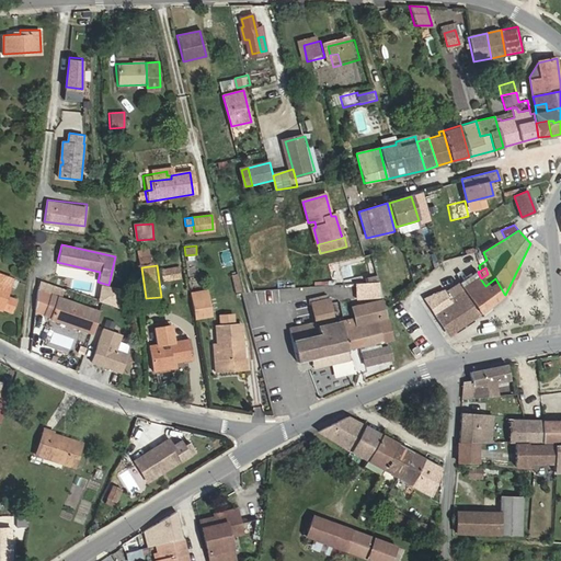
[(183,279),(181,268),(162,271),(163,282),(183,279)]
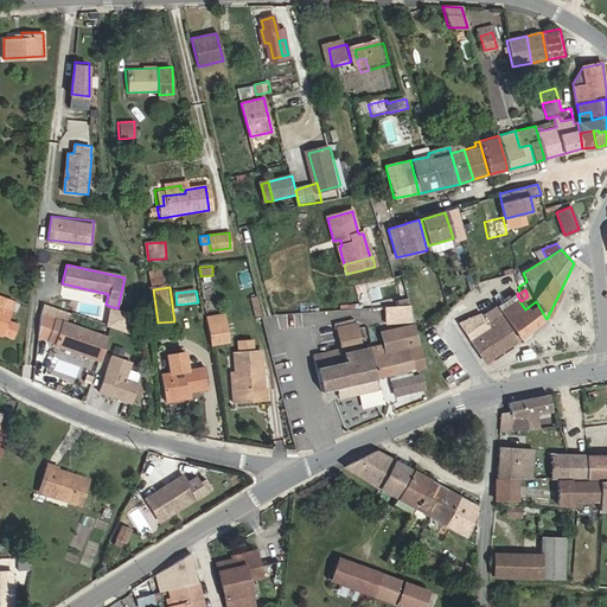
[(248,302),(246,292),(229,294),(231,305),(248,302)]
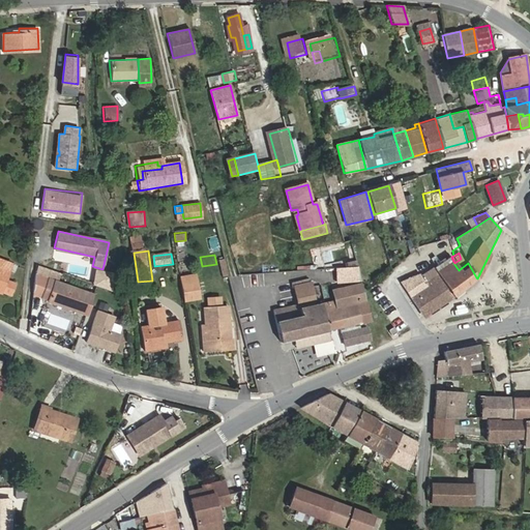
[(0,293),(9,296),(13,285),(3,282),(10,264),(0,260),(0,293)]
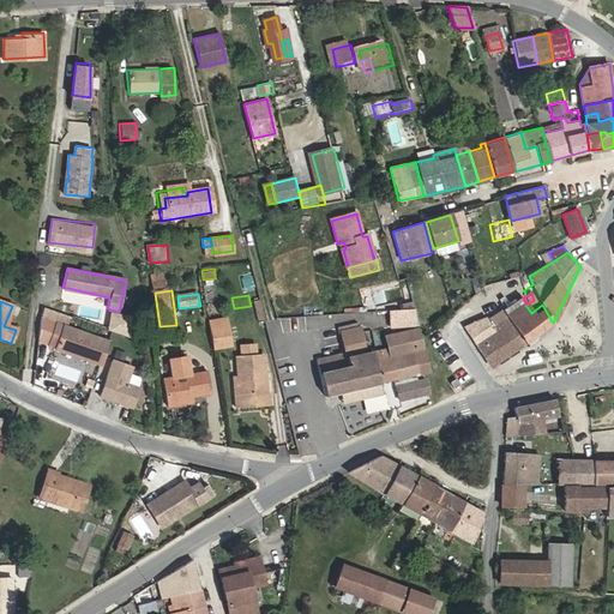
[(531,313),(525,305),(524,302),(505,314),(507,318),(524,343),(552,321),(542,305),(531,313)]
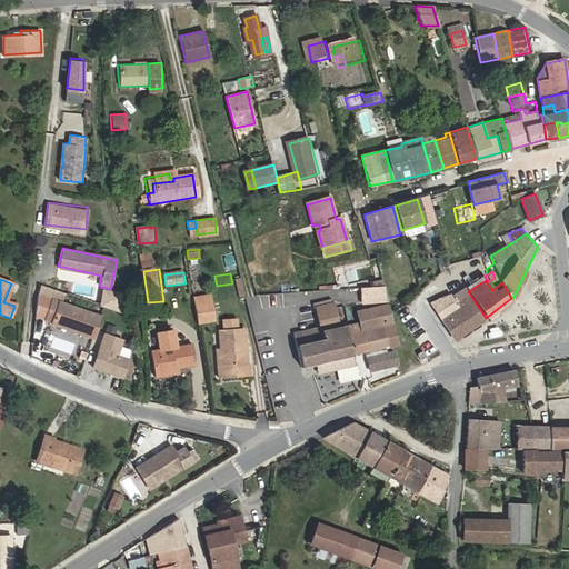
[(456,303),(470,295),(468,291),(465,287),(451,296),(456,303)]
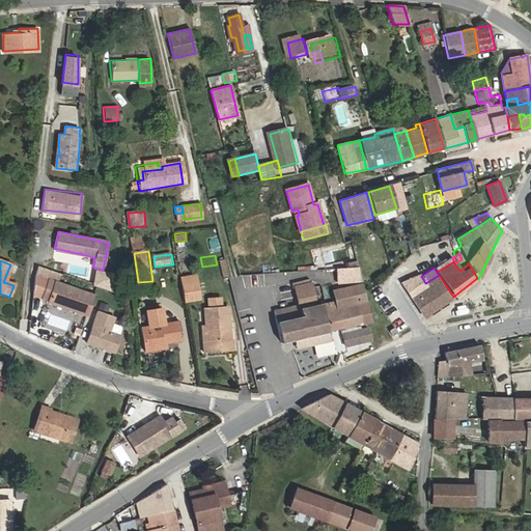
[(338,284),(362,282),(358,269),(335,270),(338,284)]
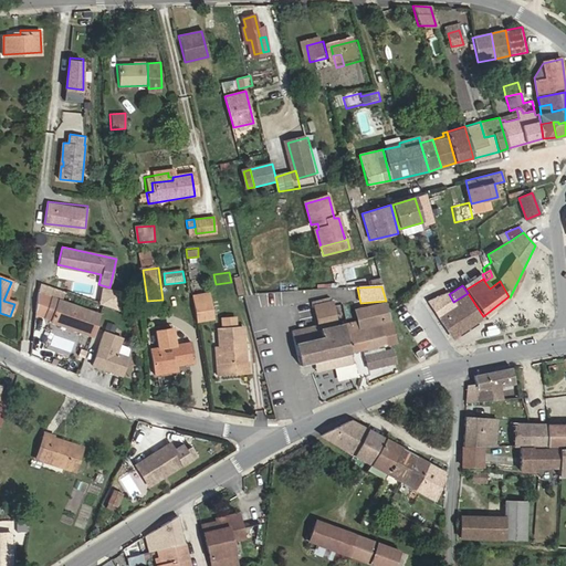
[(428,302),(452,338),(483,316),(468,293),(453,302),(449,294),(448,293),(428,302)]
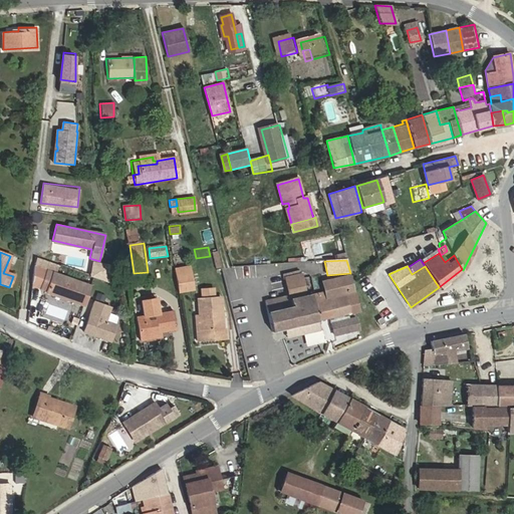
[(40,289),(47,272),(33,267),(30,285),(40,289)]
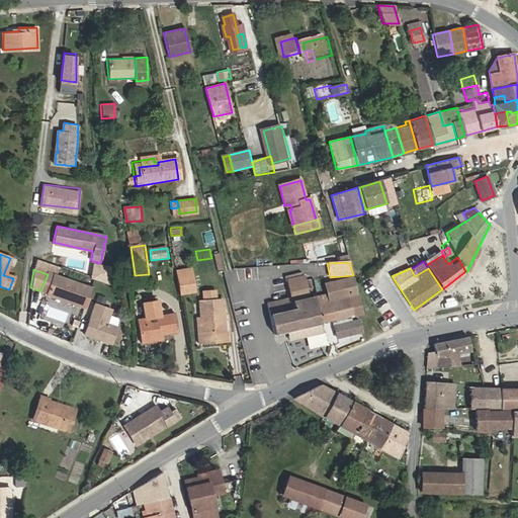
[(91,290),(84,288),(48,274),(40,291),(48,294),(48,295),(77,307),(84,309),(91,290)]
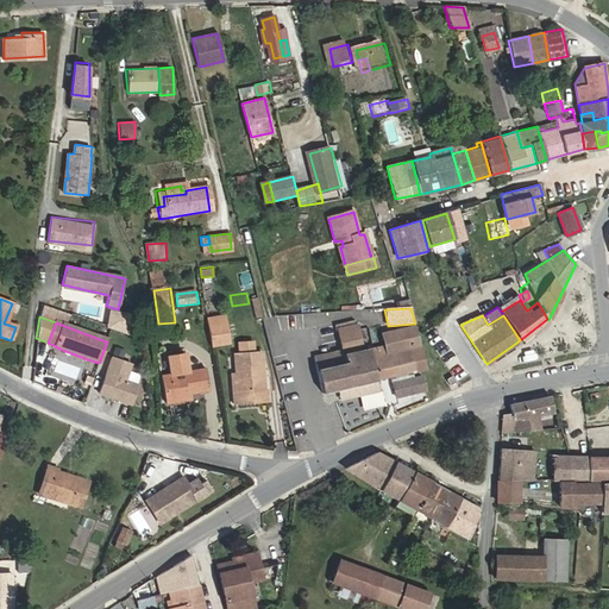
[(343,350),(312,357),(321,394),(338,389),(377,380),(389,377),(394,397),(422,390),(419,376),(410,378),(409,372),(425,368),(415,325),(381,333),(384,345),(363,351),(356,325),(337,330),(343,350)]
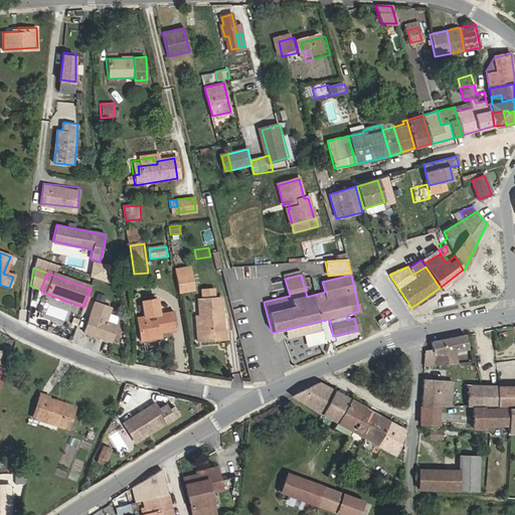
[(180,295),(195,292),(193,276),(177,278),(180,295)]
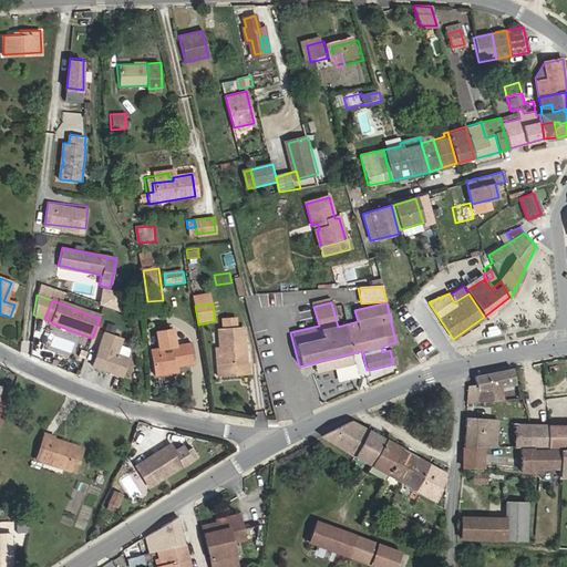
[(402,311),(398,312),(402,326),(408,323),(404,312),(403,313),(402,311)]
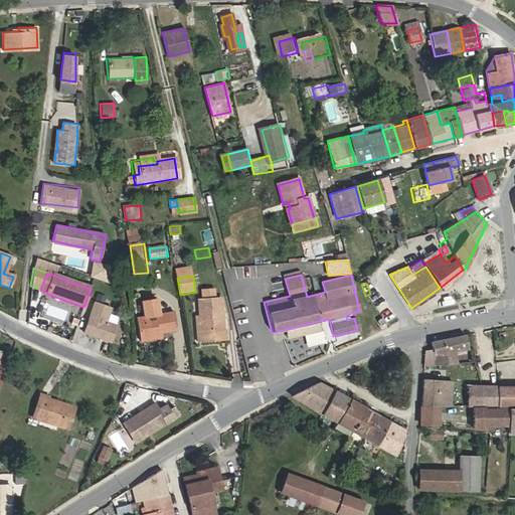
[(221,299),(198,301),(201,318),(204,342),(226,339),(221,299)]
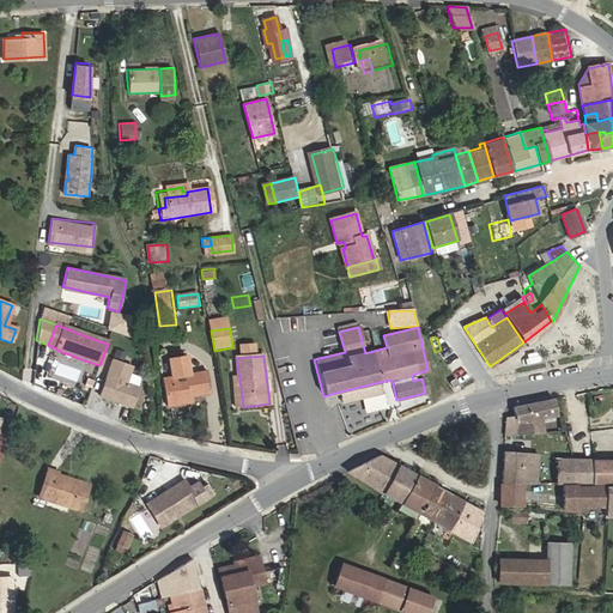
[(189,375),(187,357),(170,359),(171,376),(163,377),(165,399),(189,396),(212,393),(208,372),(189,375)]
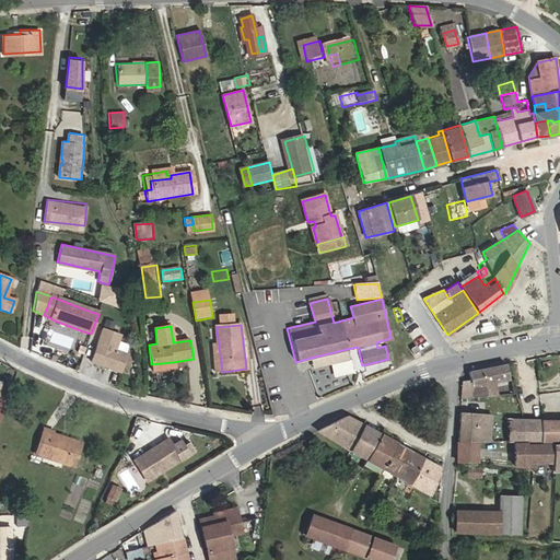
[(126,358),(114,353),(120,338),(103,330),(90,363),(118,375),(126,358)]
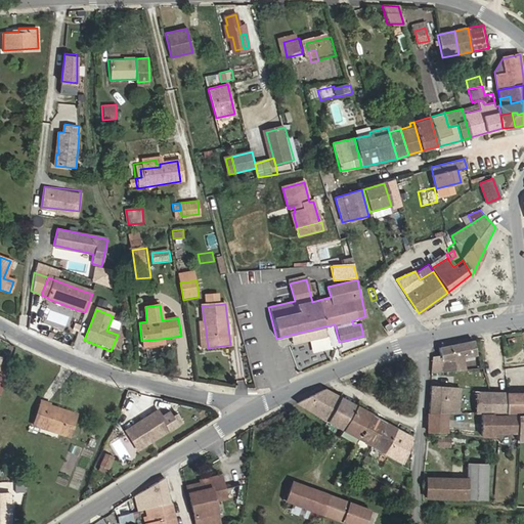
[(294,344),(326,336),(324,326),(291,335),(294,344)]
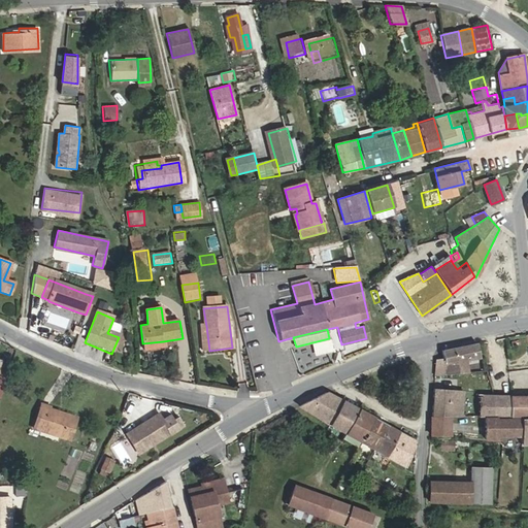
[(163,348),(163,341),(142,343),(143,350),(163,348)]
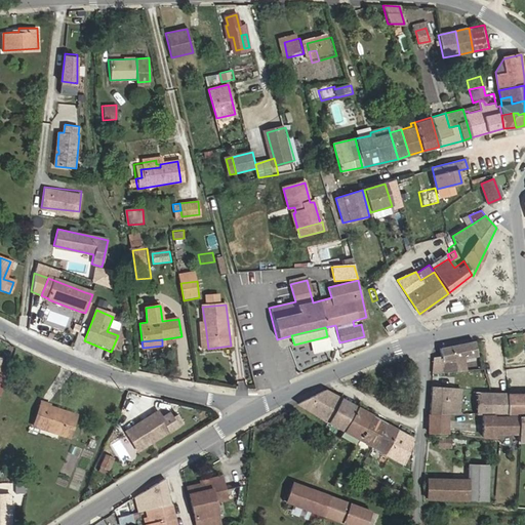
[(312,342),(314,352),(328,349),(327,339),(312,342)]
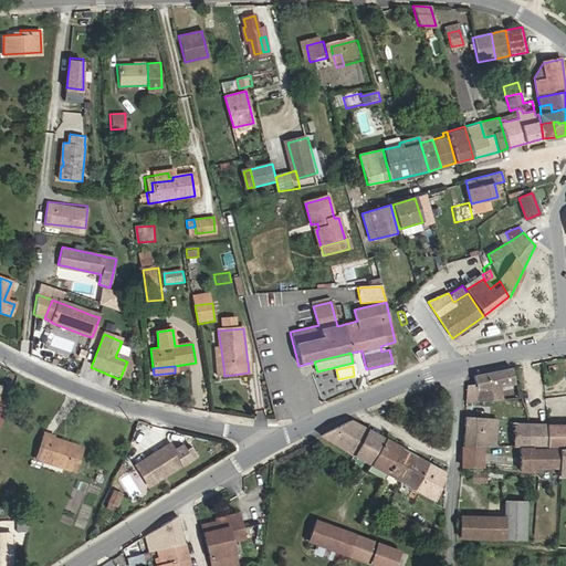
[(369,370),(370,377),(386,374),(385,366),(369,370)]
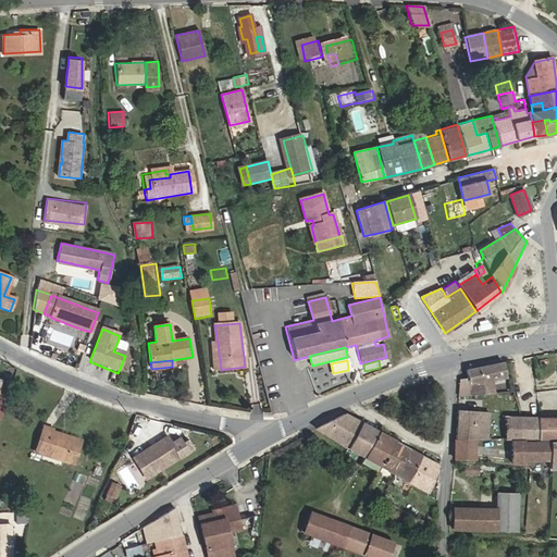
[(481,380),(469,382),(469,378),(460,379),(459,396),(495,393),(493,379),(506,376),(504,362),(479,367),(481,380)]
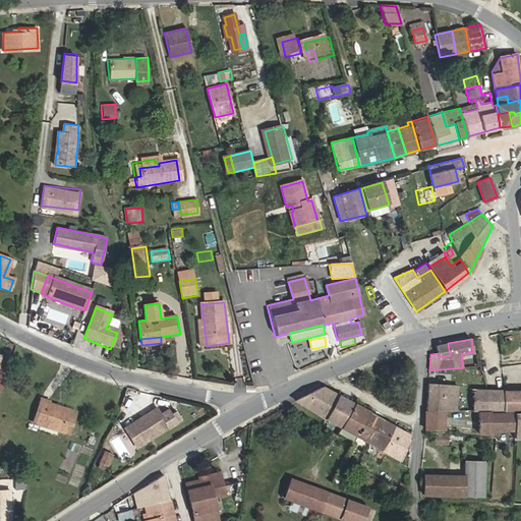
[(448,343),(437,345),(439,353),(439,357),(450,355),(448,343)]
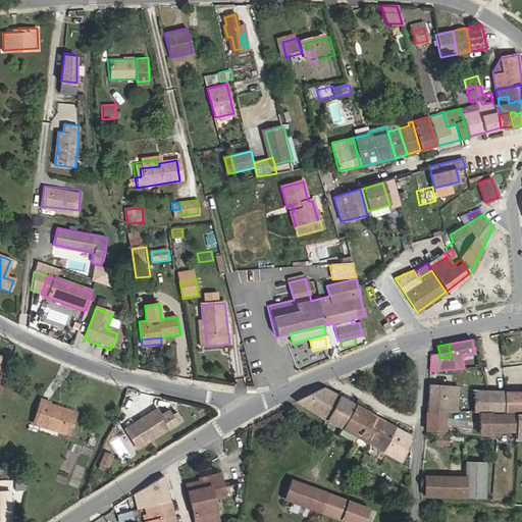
[(445,412),(456,412),(458,412),(458,384),(429,384),(427,412),(445,412)]
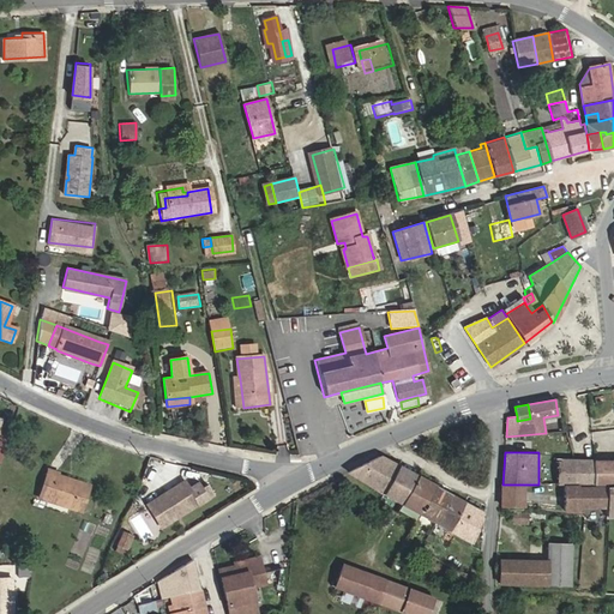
[(398,467),(380,457),(348,473),(384,493),(398,467)]
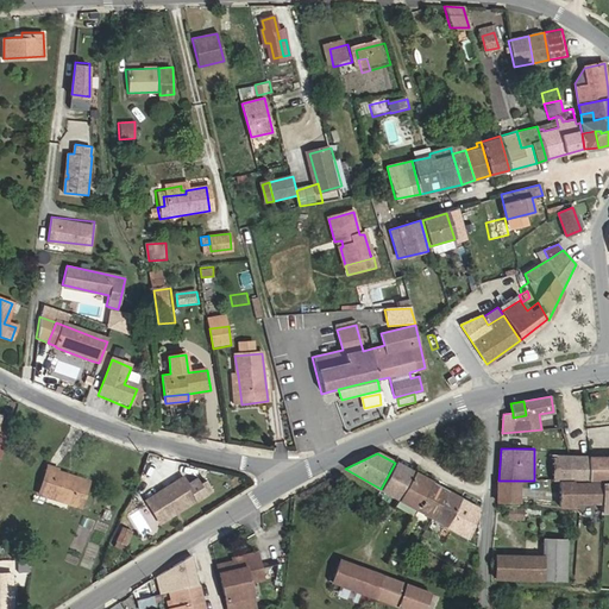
[(588,458),(569,457),(569,479),(588,479),(588,458)]
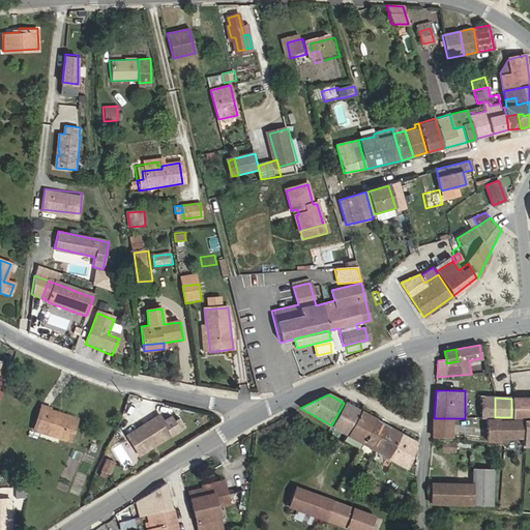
[(511,417),(523,417),(529,417),(529,399),(511,399),(511,417)]
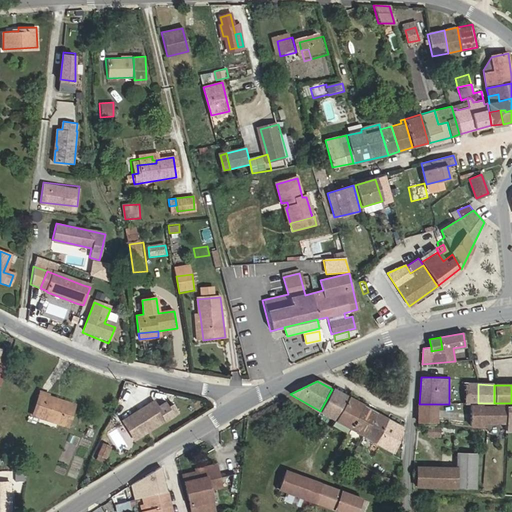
[(335,419),(348,398),(332,389),(320,411),(335,419)]
